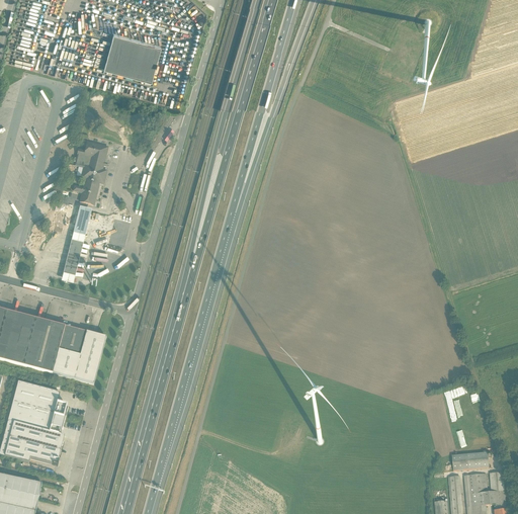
[(104,65),(151,78),(161,43),(113,30),(104,65)]
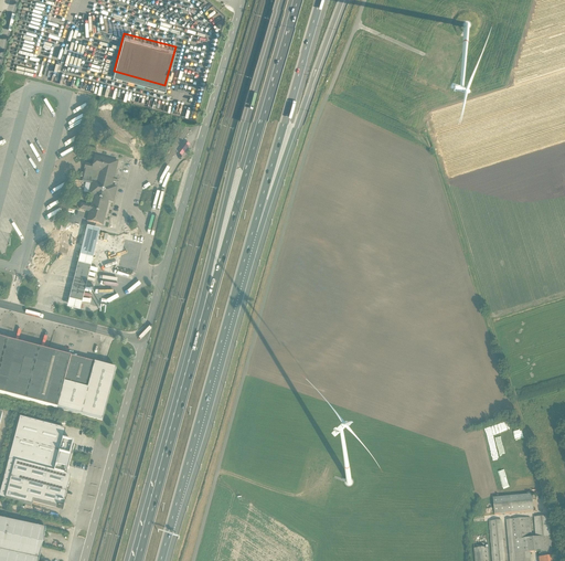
[(113,180),(118,157),(94,151),(92,160),(85,159),(82,173),(96,178),(91,201),(82,199),(80,205),(88,208),(86,217),(103,221),(108,197),(114,198),(117,181),(113,180)]
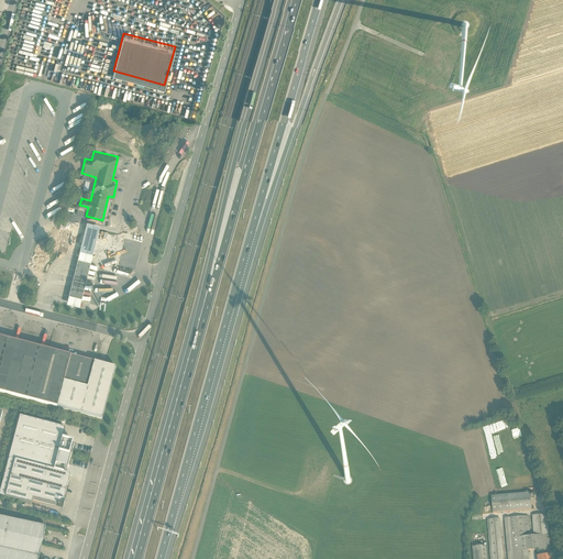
[(99,226),(86,222),(76,265),(70,285),(66,303),(79,306),(84,288),(88,269),(99,226)]
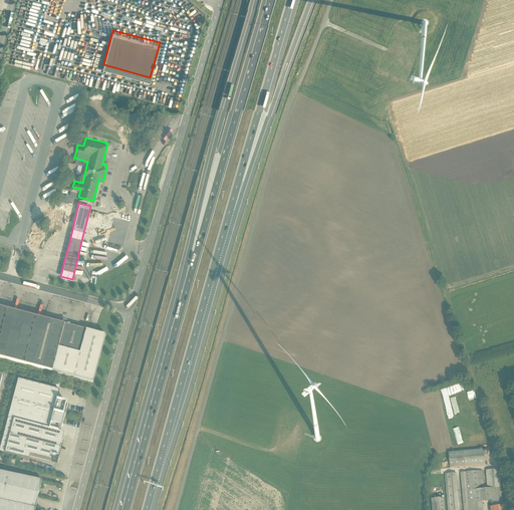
[(0,303),(0,353),(93,379),(106,331),(0,303)]
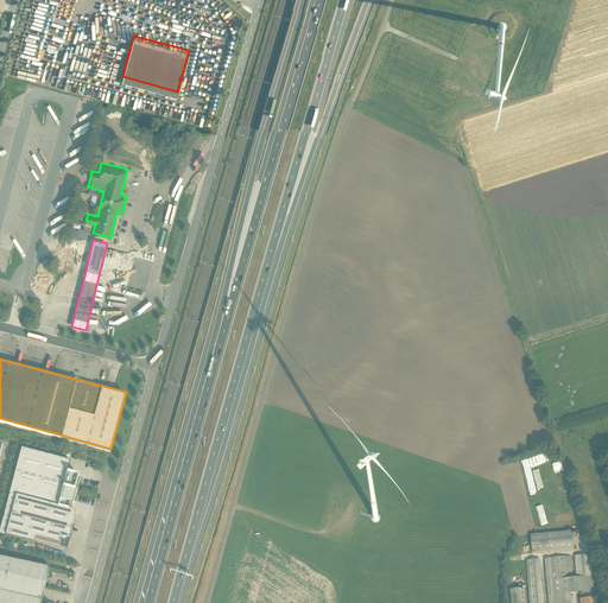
[(73,457),(24,444),(11,489),(61,502),(63,490),(77,494),(83,475),(69,470),(73,457)]
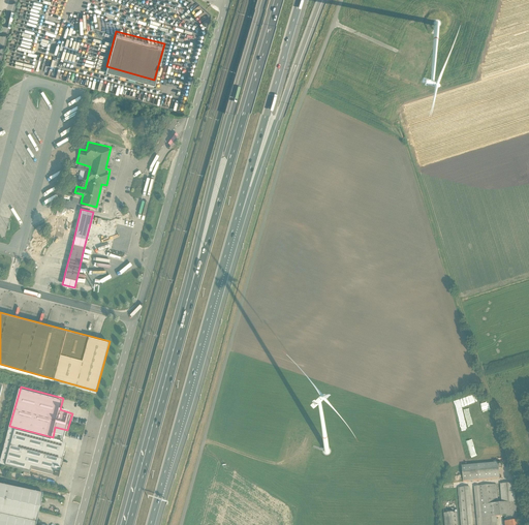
[(53,437),(9,426),(0,462),(53,476),(55,466),(62,468),(69,442),(53,437)]
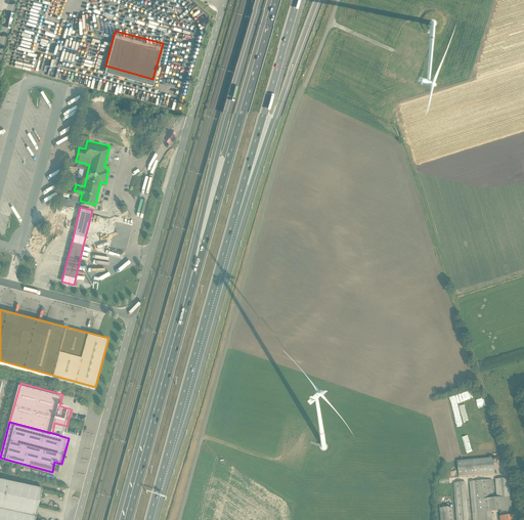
[(493,455),(457,458),(459,473),(494,470),(493,455)]
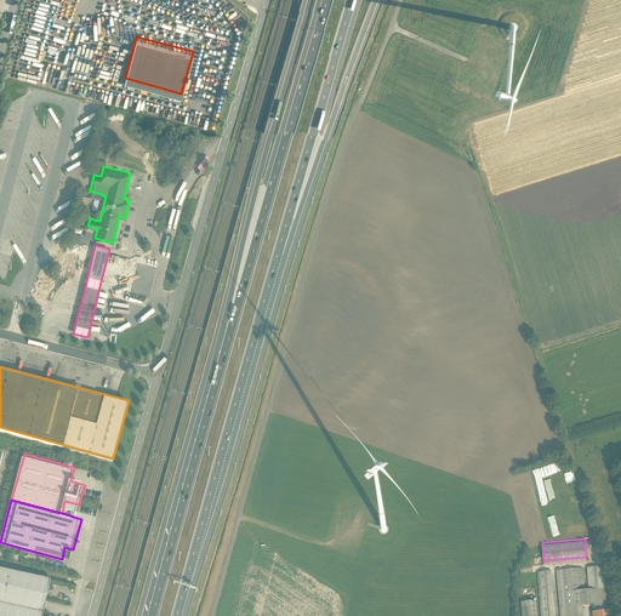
[(585,585),(584,564),(557,566),(559,615),(582,615),(582,602),(592,600),(593,608),(607,606),(604,562),(587,563),(588,585),(585,585)]
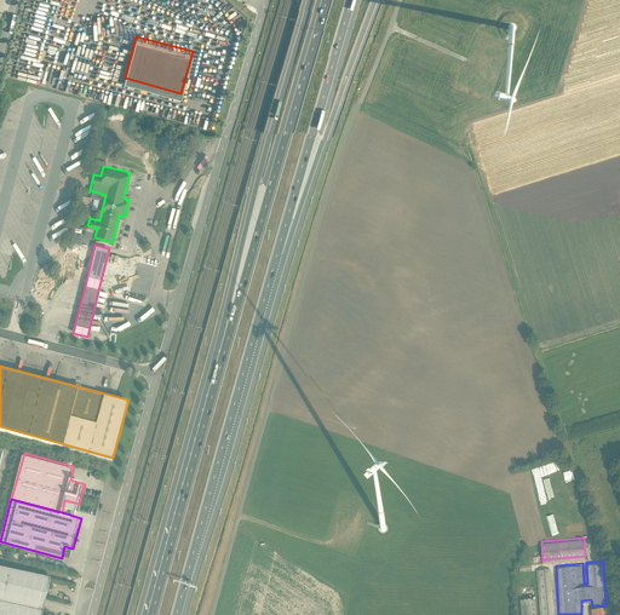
[(0,564),(0,598),(45,609),(52,575),(0,564)]
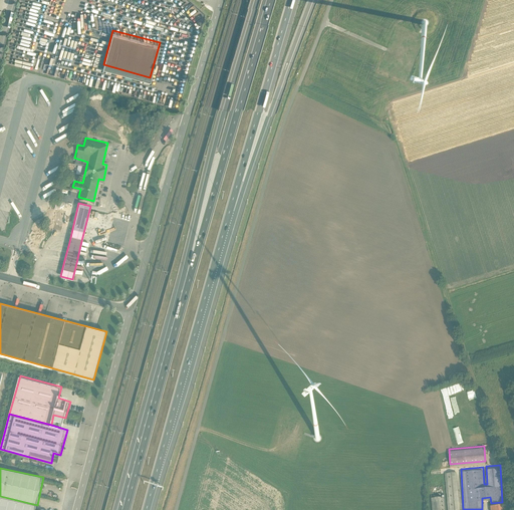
[(448,509),(459,509),(456,469),(445,470),(448,509)]
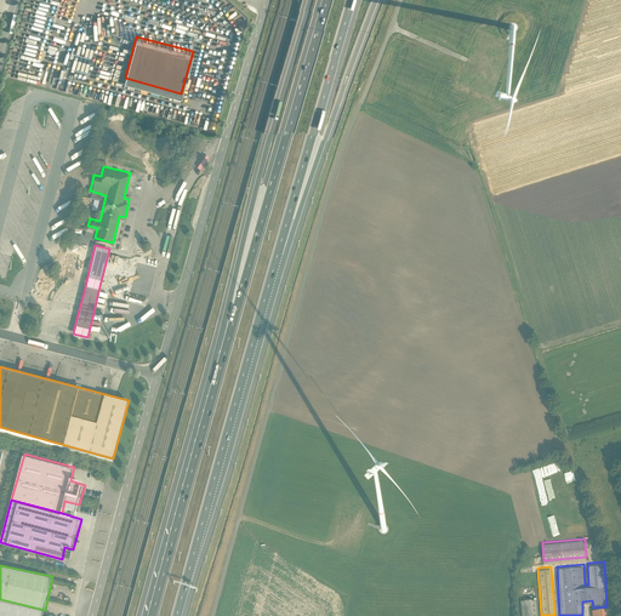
[(537,615),(536,597),(520,597),(522,615),(537,615)]
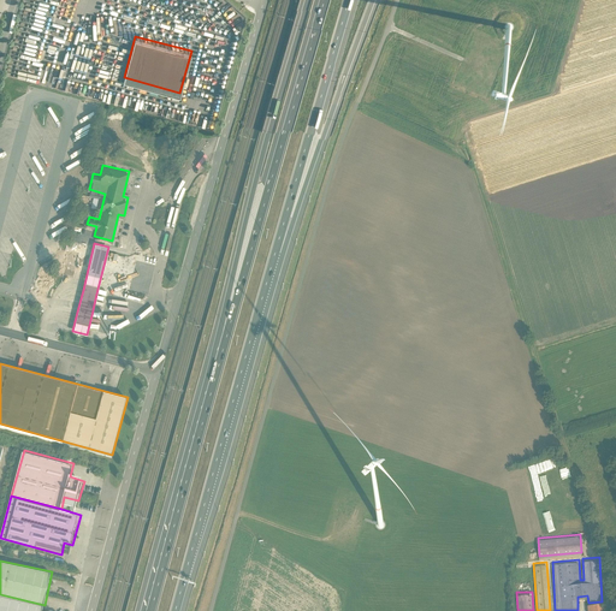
[(0,594),(0,610),(42,610),(45,605),(0,594)]
